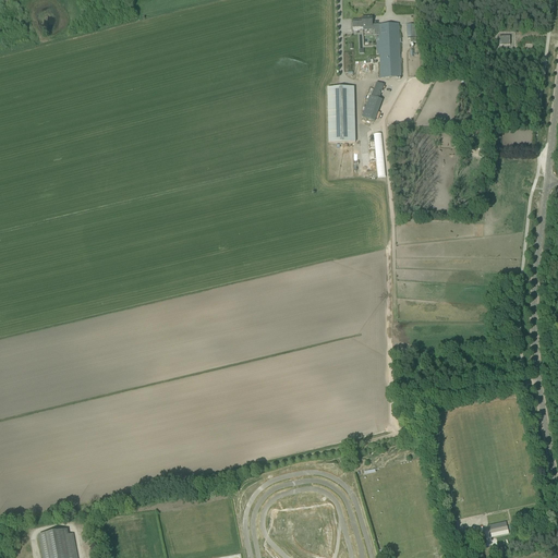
[(356,21),(352,21),(352,31),(374,29),(374,34),(378,34),(378,25),(372,25),(372,23),(372,17),(362,19),(362,20),(356,21)]
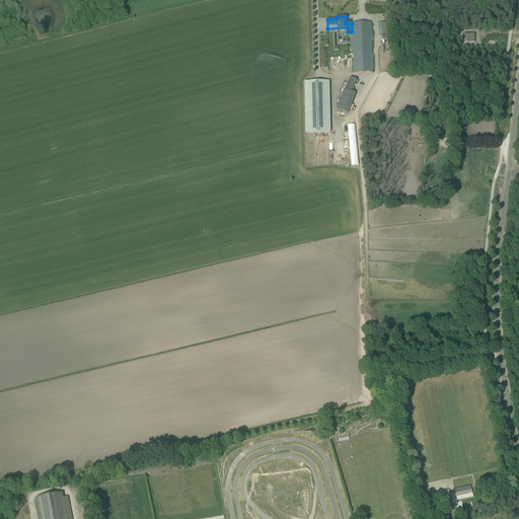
[(352,23),(352,31),(354,73),(373,72),(370,22),(352,23)]
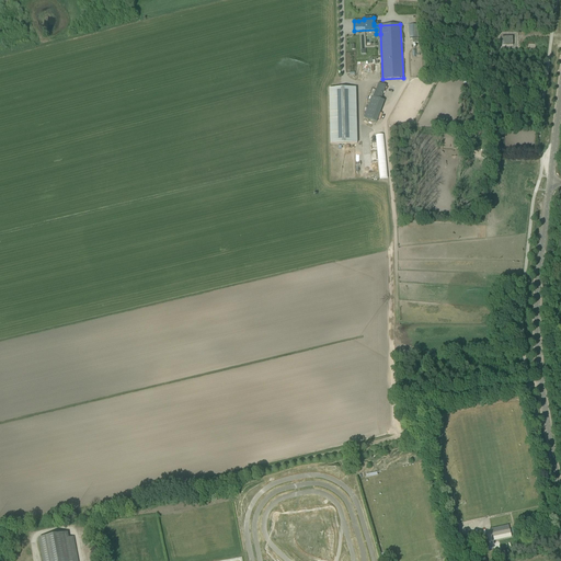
[(502,37),(502,46),(513,46),(513,37),(502,37)]
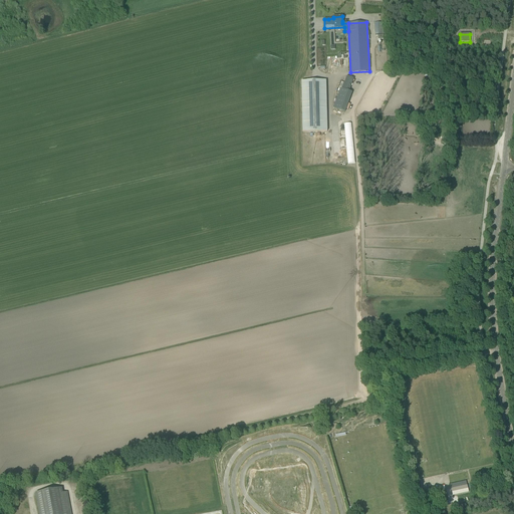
[(346,58),(325,58),(325,69),(347,69),(346,58)]
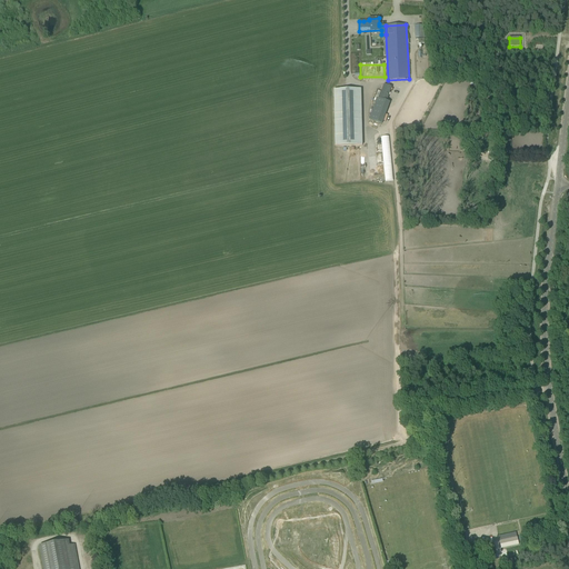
[(387,101),(391,87),(383,85),(379,99),(377,98),(369,120),(382,125),(390,102),(387,101)]
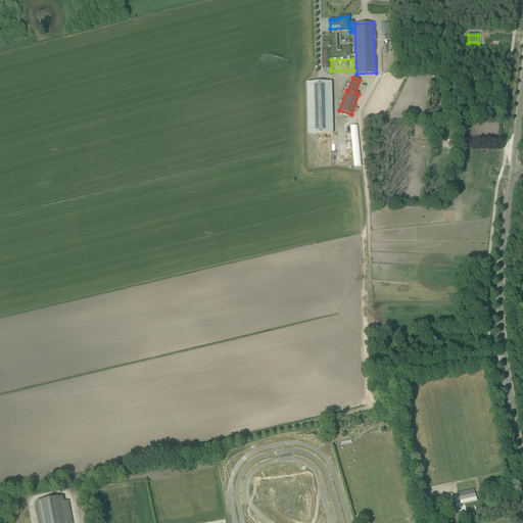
[(333,134),(331,83),(306,83),(307,135),(333,134)]
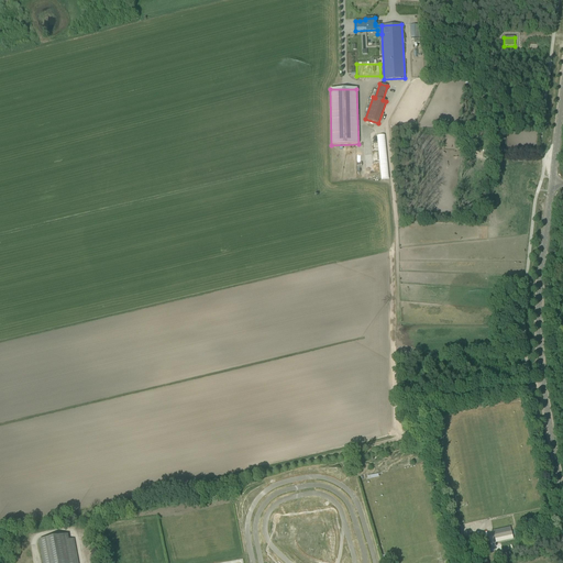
[(388,179),(386,135),(377,135),(379,179),(388,179)]
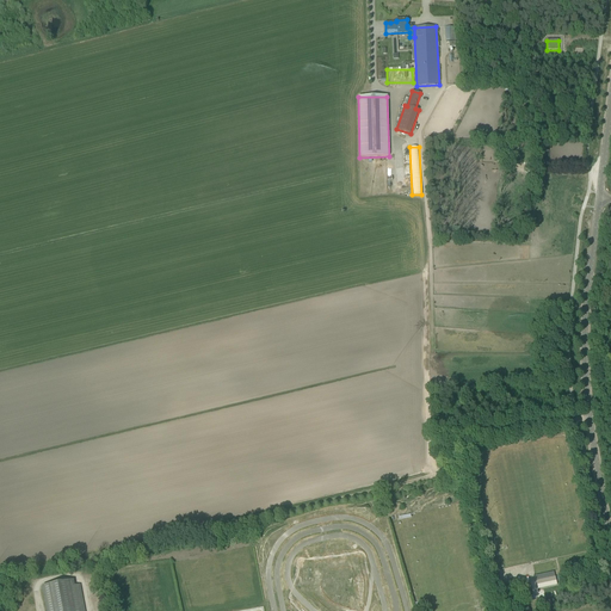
[(536,582),(538,590),(556,585),(555,578),(536,582)]
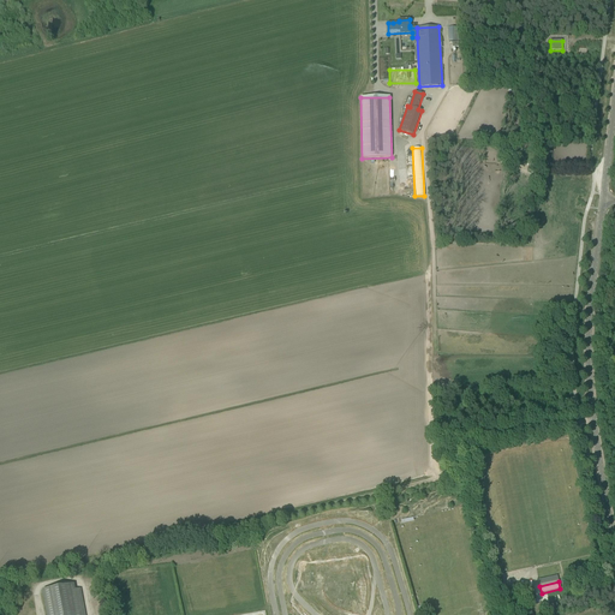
[(84,614),(81,589),(75,590),(73,584),(42,590),(47,614),(84,614)]
